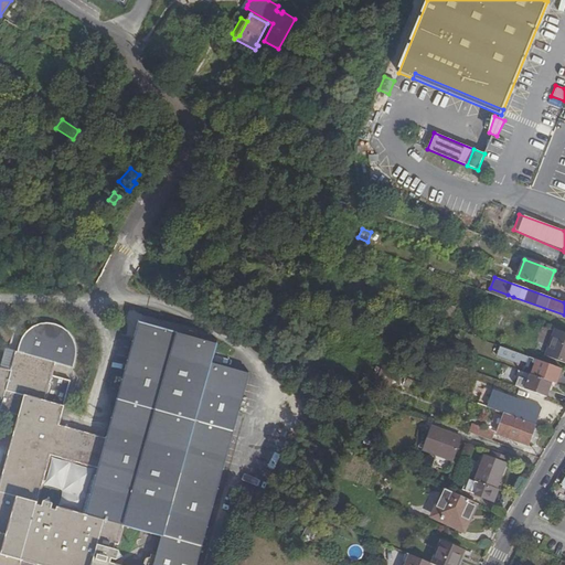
[(507,299),(508,295),(490,288),(489,292),(507,299)]
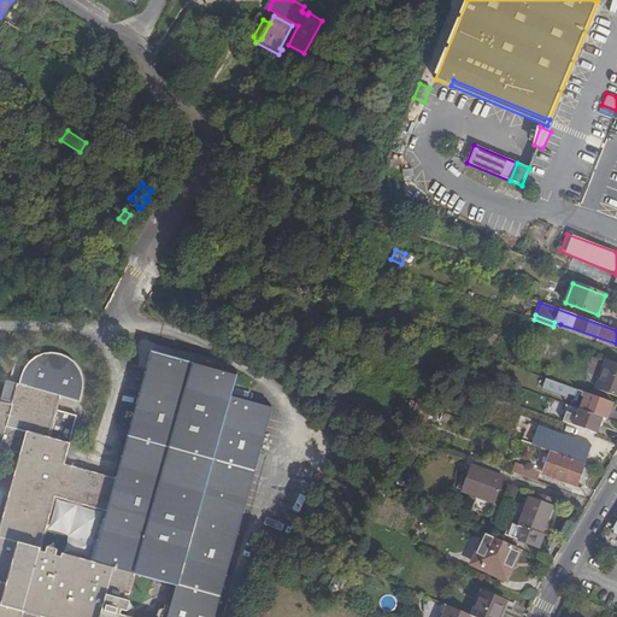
[(144,350),(170,354),(172,347),(145,342),(144,350)]
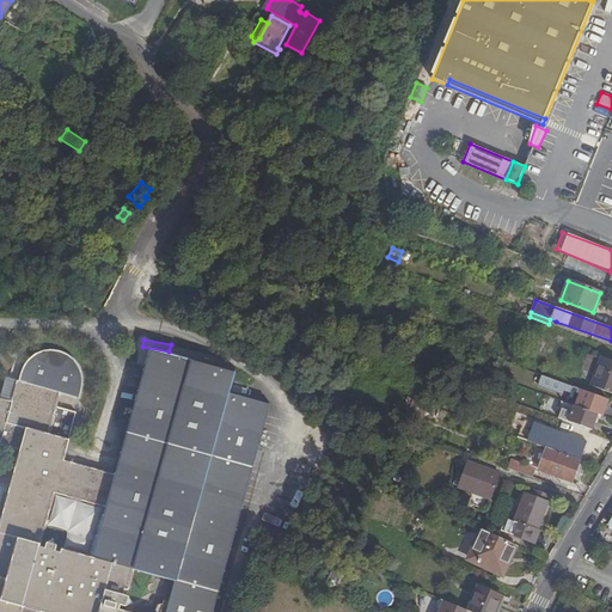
[(212,611),(265,421),(269,407),(270,404),(230,395),(232,383),(234,373),(151,350),(128,434),(116,475),(73,464),(63,461),(69,440),(77,414),(56,408),(60,393),(17,381),(11,402),(5,401),(0,398),(0,446),(20,452),(14,472),(0,521),(0,611),(22,611),(23,609),(36,611),(212,611)]
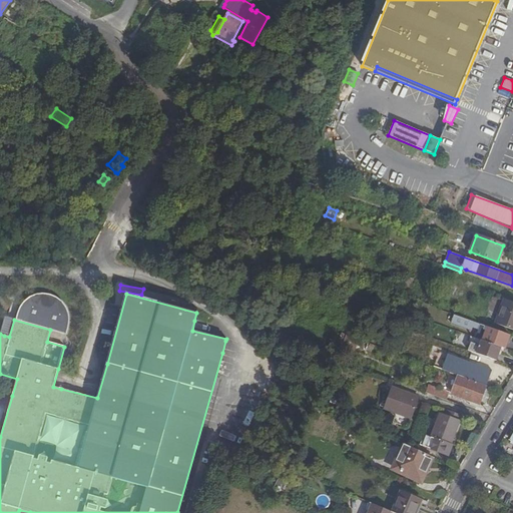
[(17,312),(14,320),(50,330),(66,334),(68,326),(69,322),(69,318),(68,313),(67,310),(65,306),(62,302),(59,300),(56,298),(52,295),(48,294),(43,294),(39,294),(34,295),(30,297),(25,300),(21,303),(19,307),(17,312)]
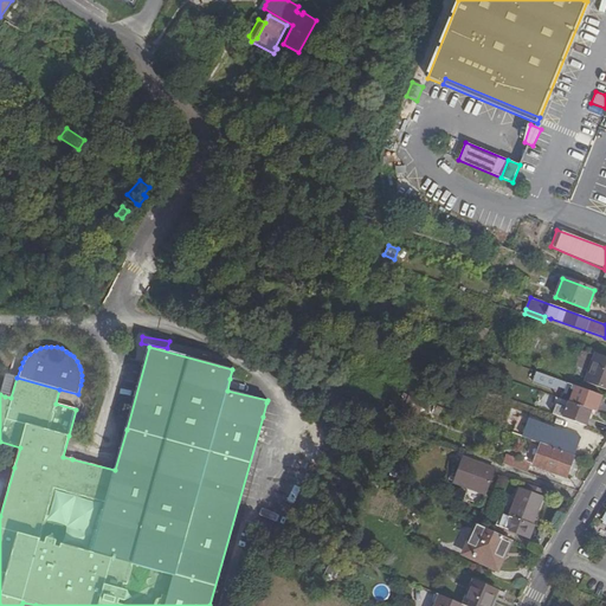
[(605,358),(595,354),(585,381),(605,389),(605,358)]
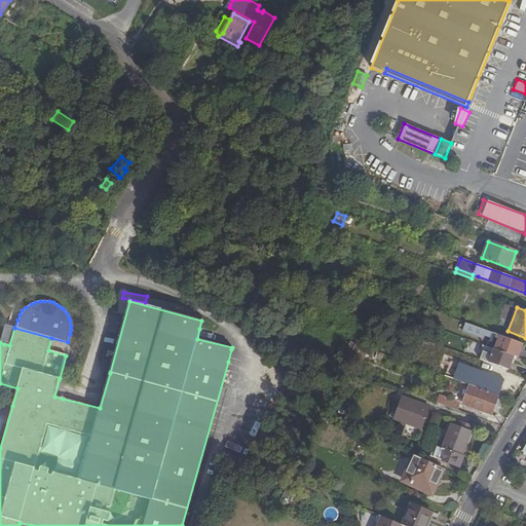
[(463,322),(460,331),(491,342),(495,333),(463,322)]
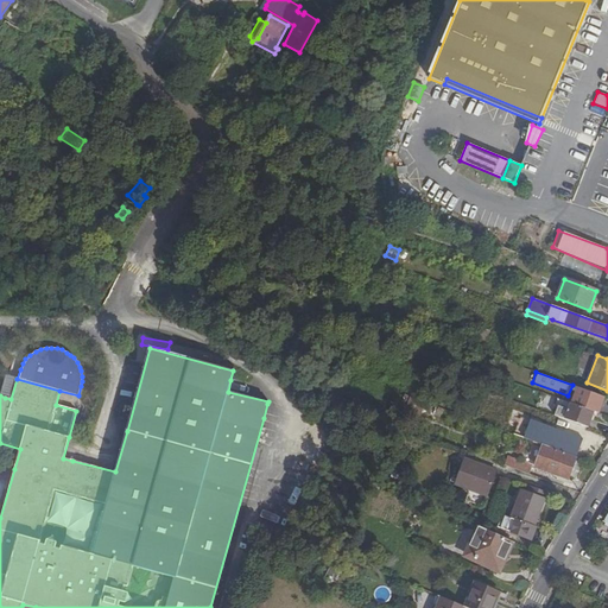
[(600,409),(603,397),(584,390),(577,387),(574,399),(600,409)]
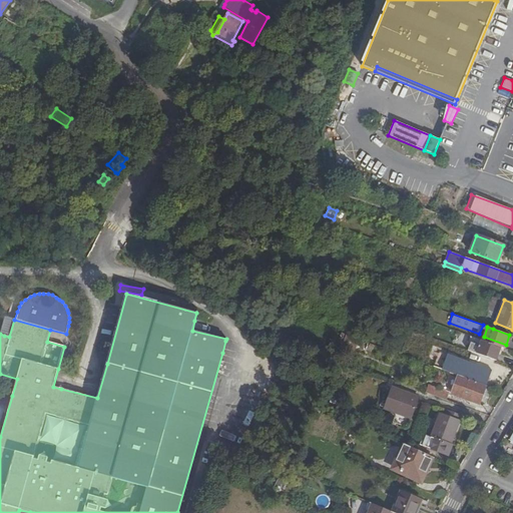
[(506,345),(484,337),(483,341),(500,348),(504,349),(506,345)]
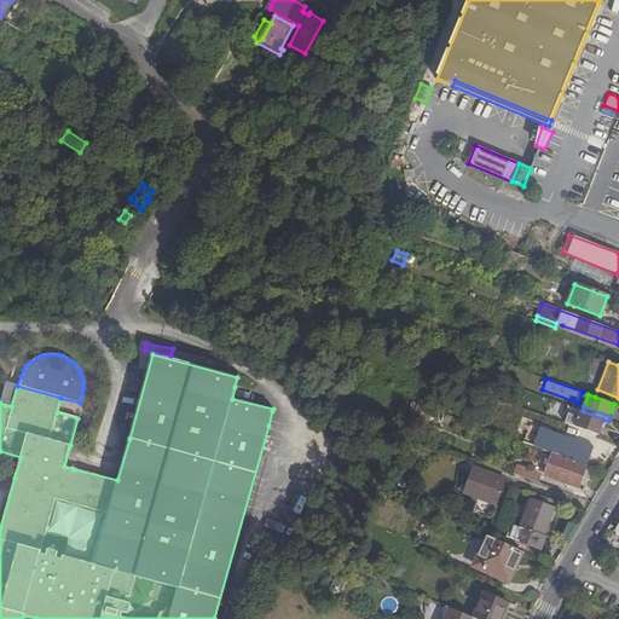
[(597,435),(603,420),(583,411),(580,411),(578,417),(568,414),(565,423),(597,435)]
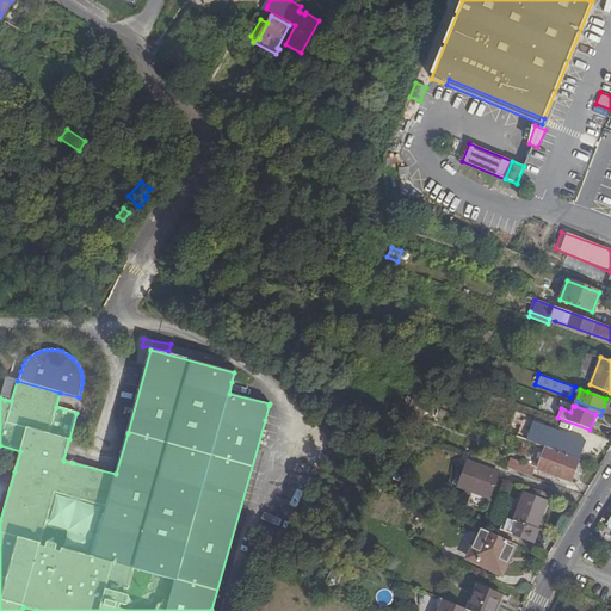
[(545,448),(579,460),(585,442),(534,423),(526,440),(545,448)]
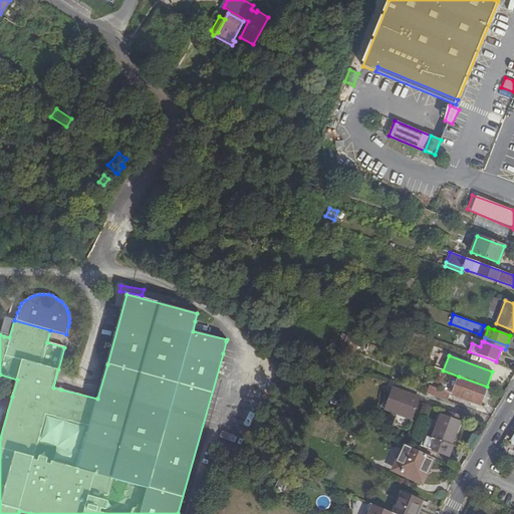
[(480,405),(487,387),(459,376),(453,395),(480,405)]
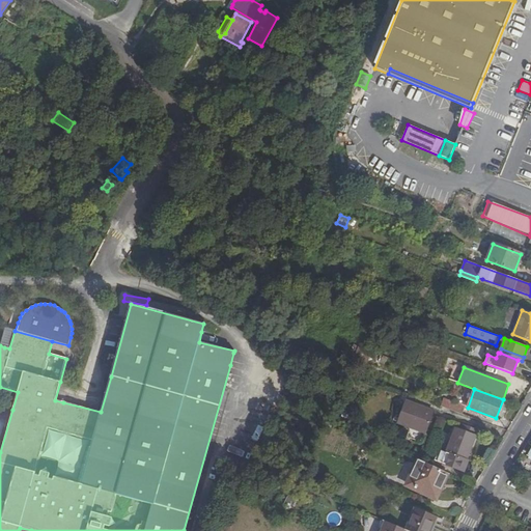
[(441,407),(462,414),(465,407),(444,398),(441,407)]
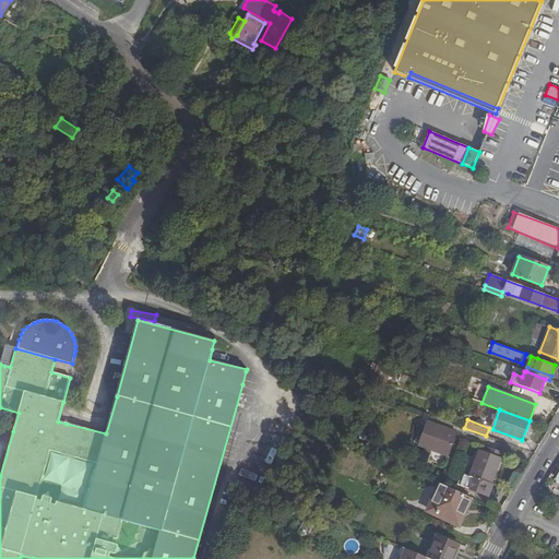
[(455,433),(427,423),(418,445),(447,456),(455,433)]
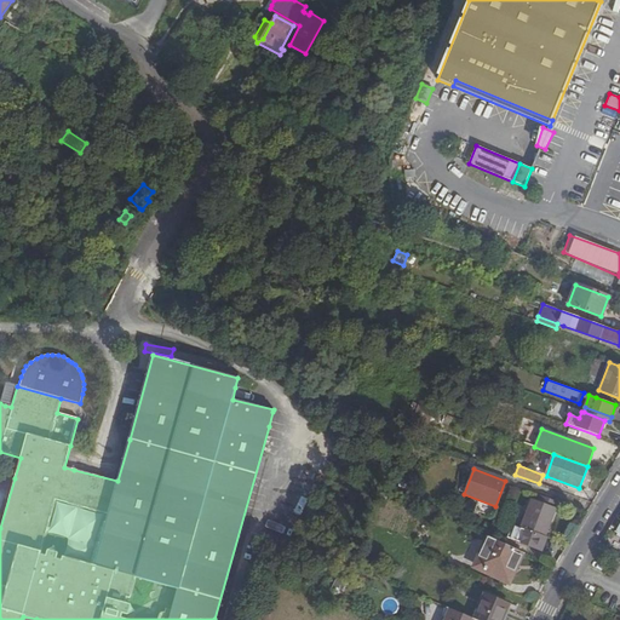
[(555,509),(532,500),(522,529),(515,527),(511,539),(543,551),(546,538),(545,538),(555,509)]
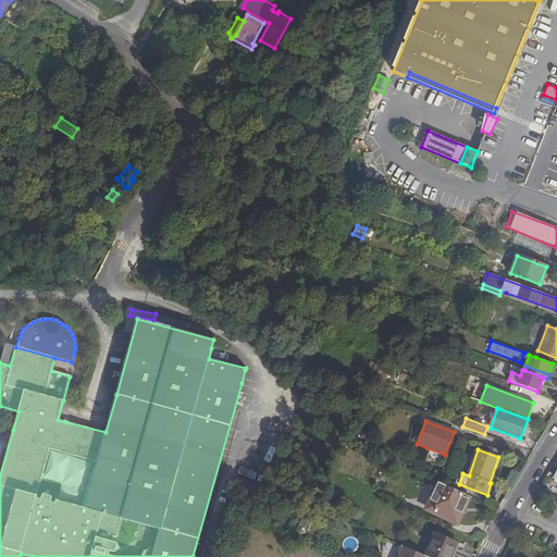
[(468,496),(442,485),(438,483),(426,510),(456,523),(468,496)]
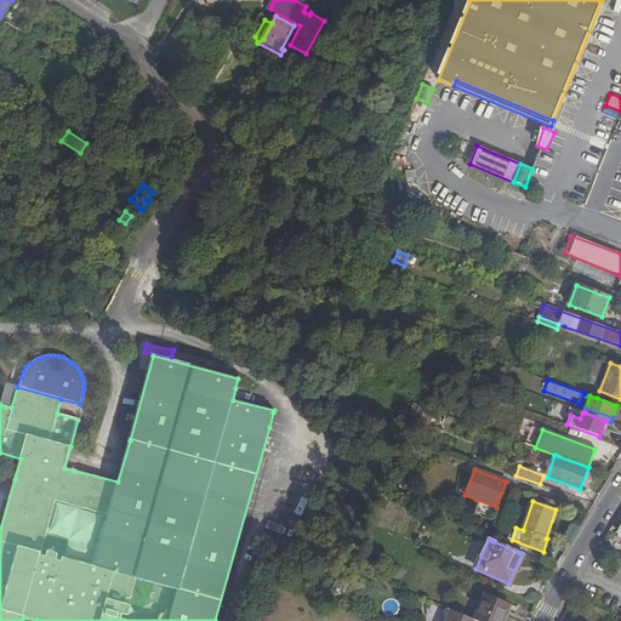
[(474,620),(501,620),(508,607),(484,596),(474,620)]
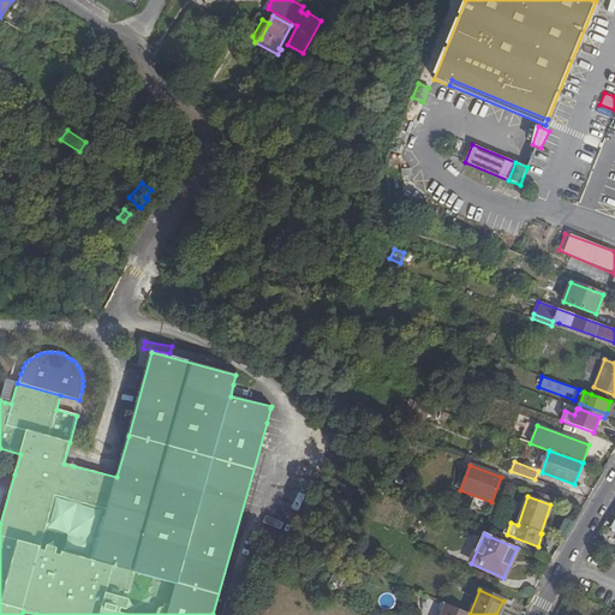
[(470,614),(446,604),(441,614),(470,614)]
